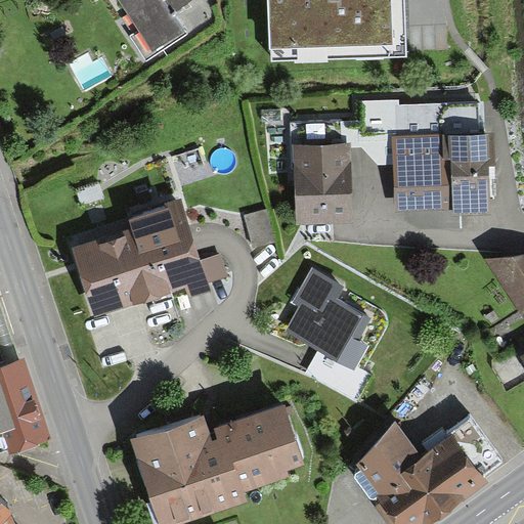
[(176,0),(101,0),(98,3),(138,63),(180,37),(165,13),(179,3),(176,0)]
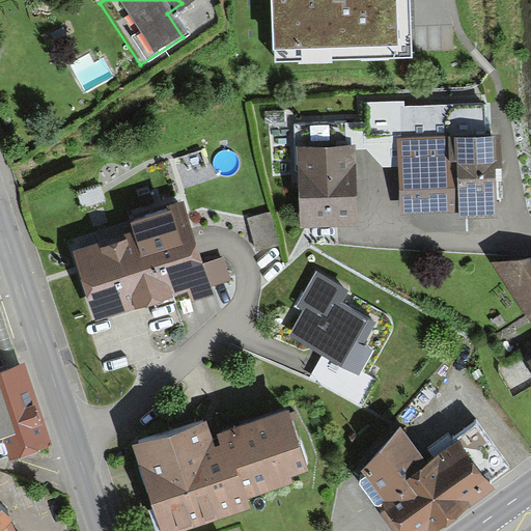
[(410,0),(270,0),(272,57),(412,53),(410,0)]
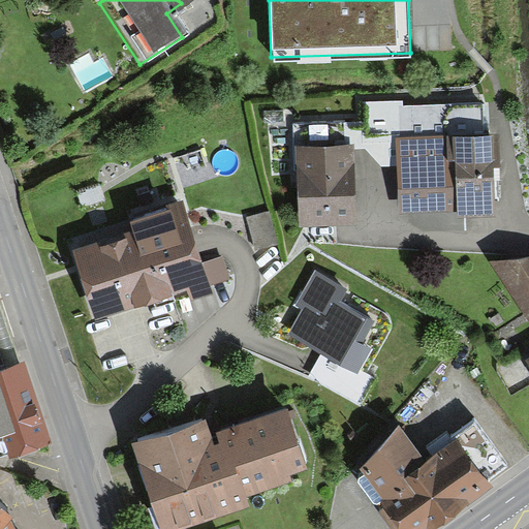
[(399,137),(396,137),(398,216),(458,213),(459,220),(497,218),(495,170),(502,169),(500,135),(490,135),(489,104),(399,106),(399,137)]
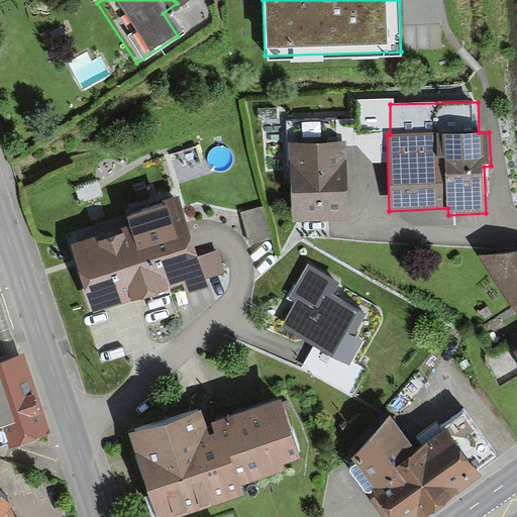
[(344,140),(288,142),(290,212),(346,211),(344,140)]
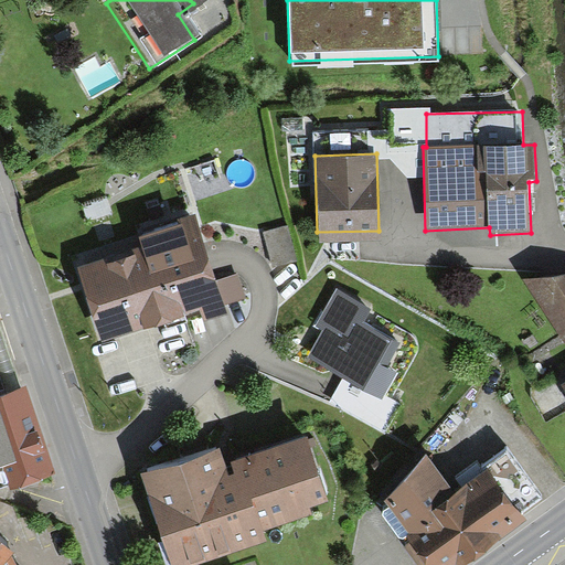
[(142,240),(80,260),(104,332),(200,300),(204,315),(228,306),(194,206),(138,225),(142,240)]
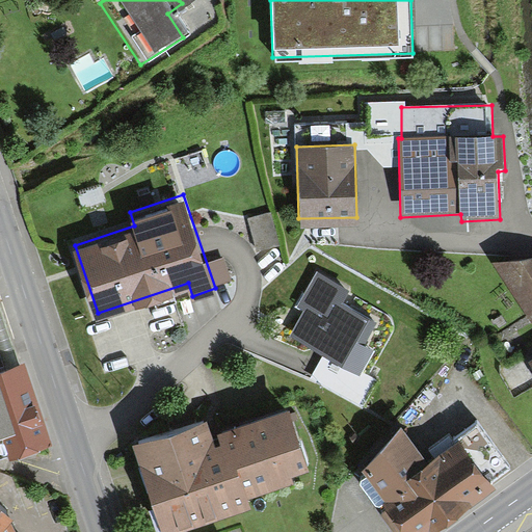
[(272,209),(247,216),(256,248),(281,241),(272,209)]
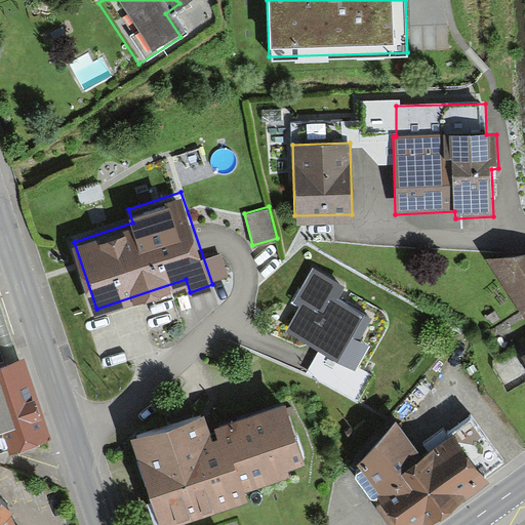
[(520,331),(524,327),(524,261),(477,270),(520,331)]
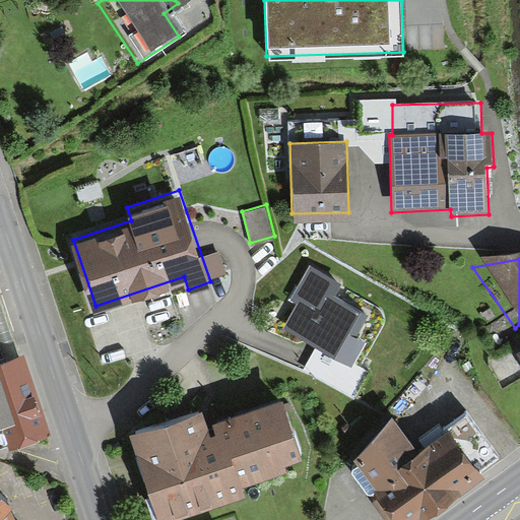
[(338,280),(312,266),(296,296),(302,299),(286,325),(352,362),(365,339),(354,334),(367,312),(331,293),(338,280)]
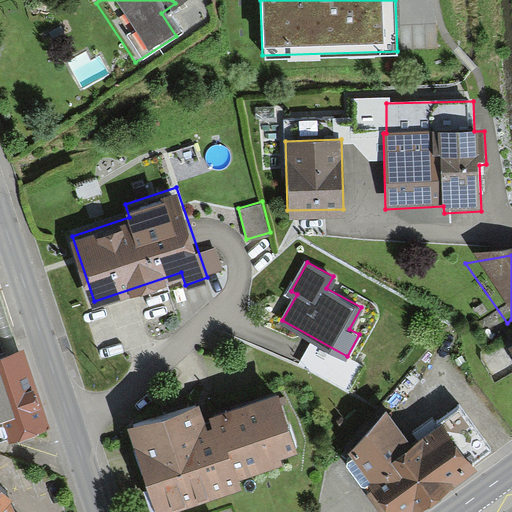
[(0,452),(37,440),(10,361),(0,364),(0,452)]
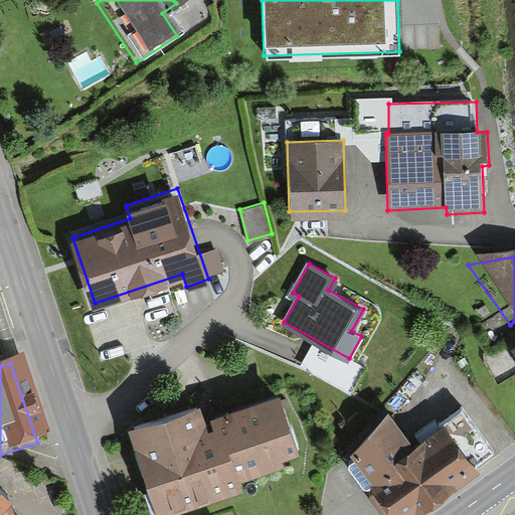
[(135,424),(164,499),(299,448),(279,395),(204,423),(195,401),(135,424)]
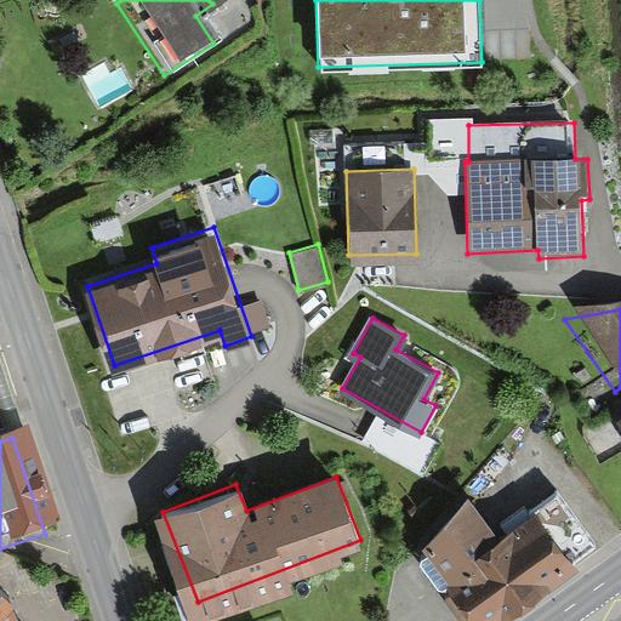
[(443,620),(490,620),(551,575),(517,531),(488,554),(459,517),(406,557),(436,594),(427,600),(443,620)]
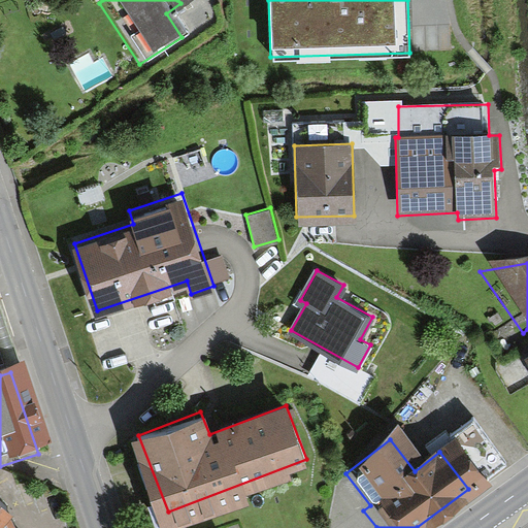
[(0,527),(18,527),(8,506),(0,498),(0,527)]
